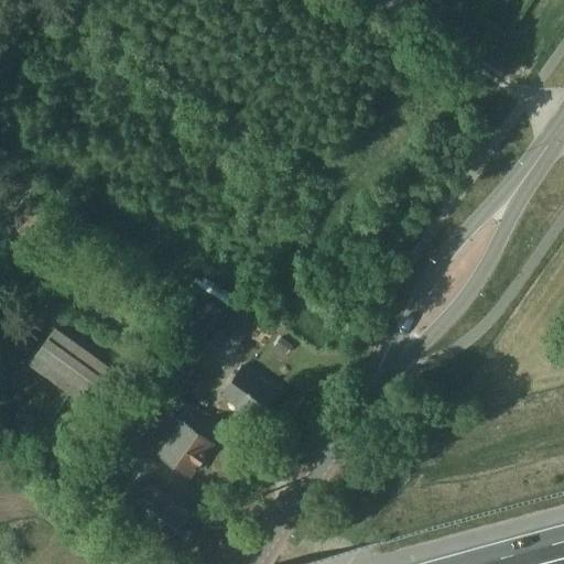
[(239,343),(256,320),(258,317),(239,305),(221,331),(239,343)]
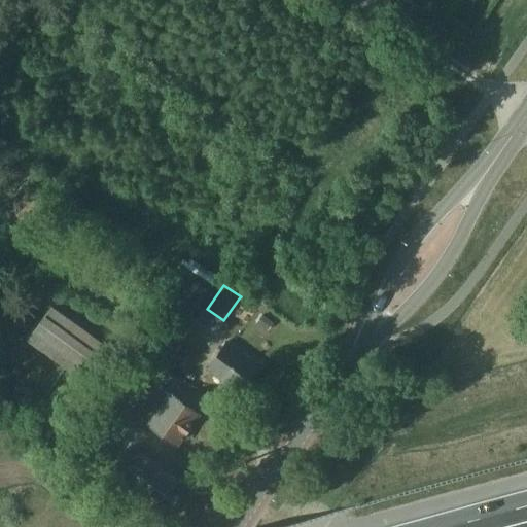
[(28,340),(73,373),(97,339),(51,306),(28,340)]
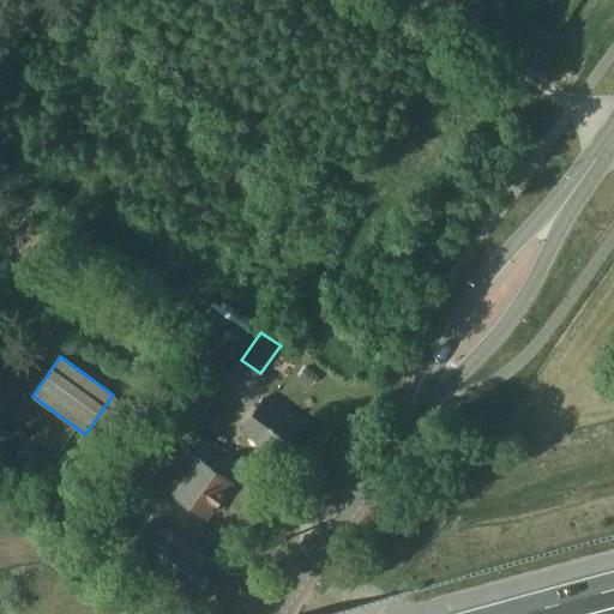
[(240,432),(280,458),(302,425),(262,397),(240,432)]
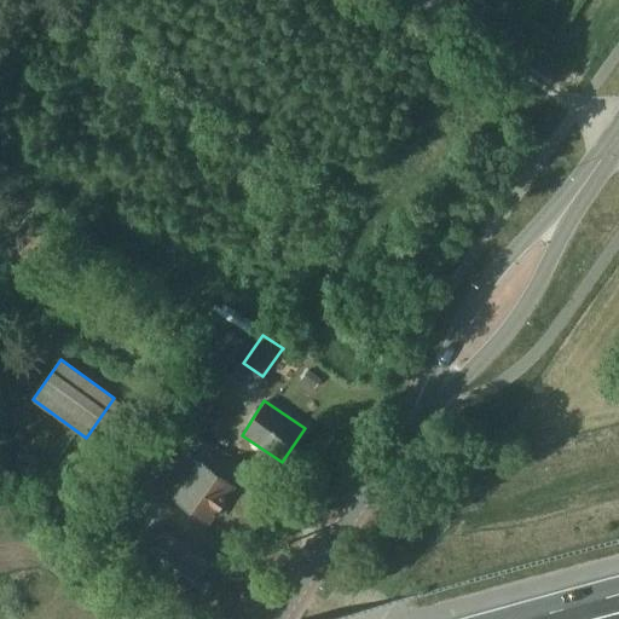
[(183,453),(160,486),(174,496),(173,498),(207,522),(233,485),(200,461),(197,463),(183,453)]
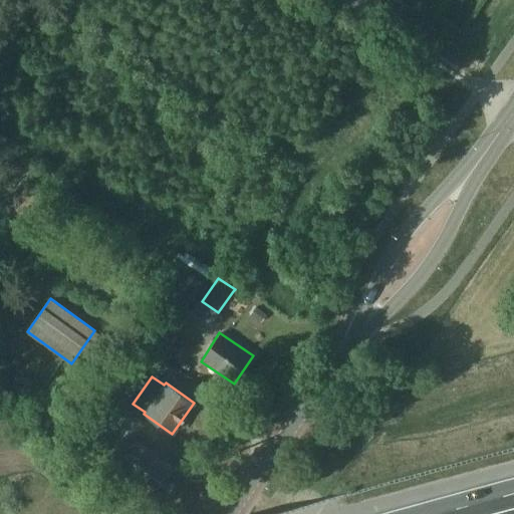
[(174,467),(172,466),(134,440),(112,471),(151,499),(174,467)]
